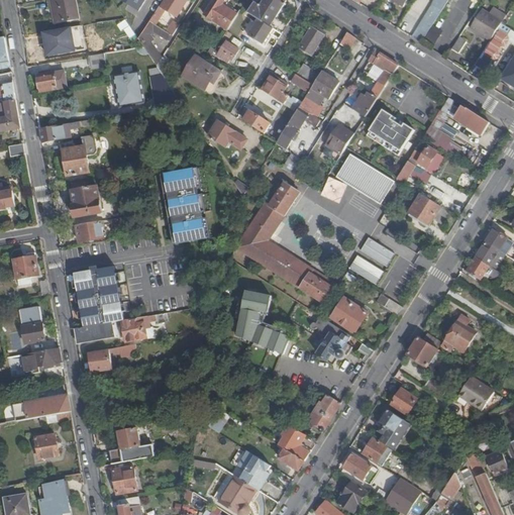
[(76,18),(72,0),(47,0),(53,22),(76,18)]
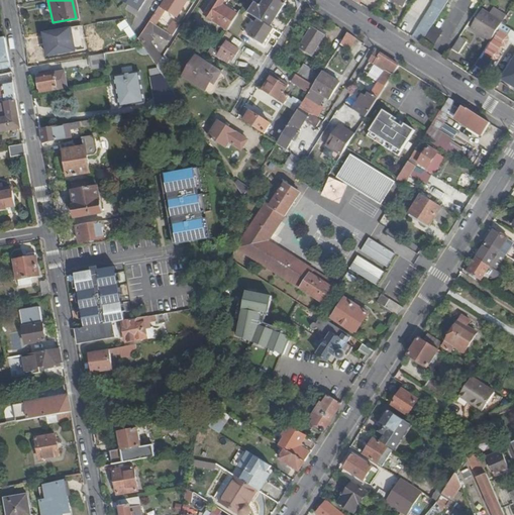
[(119,0),(142,11),(147,0),(119,0)]
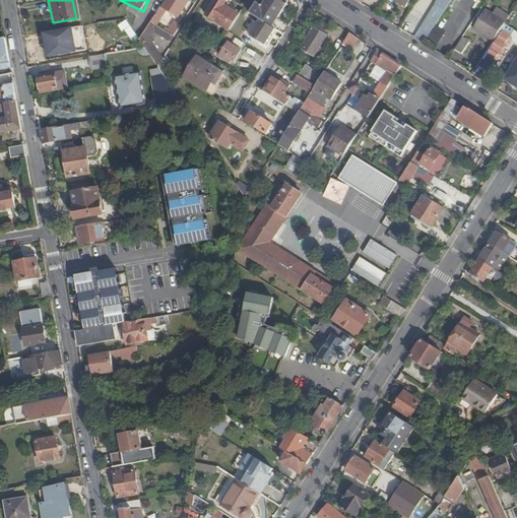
[(163,0),(159,5),(158,4),(148,20),(153,23),(164,7),(175,14),(184,0),(163,0)]
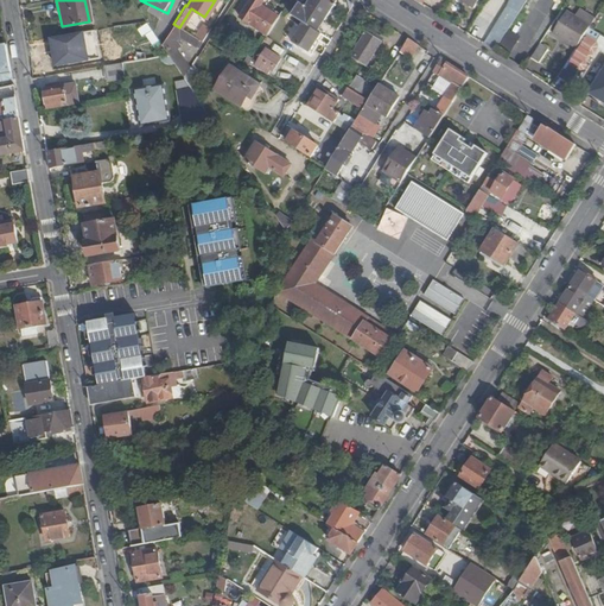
[(265,36),(277,17),(256,4),(258,1),(255,0),(246,0),(236,17),(265,36)]
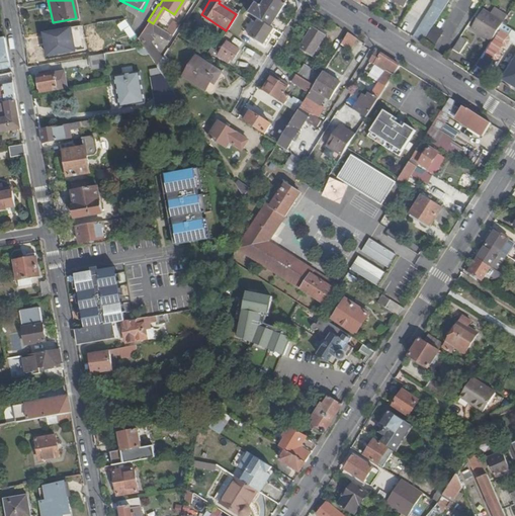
[(256,18),(264,23),(270,13),(273,15),(282,0),(261,0),(258,6),(249,0),(244,0),(240,8),(256,18)]
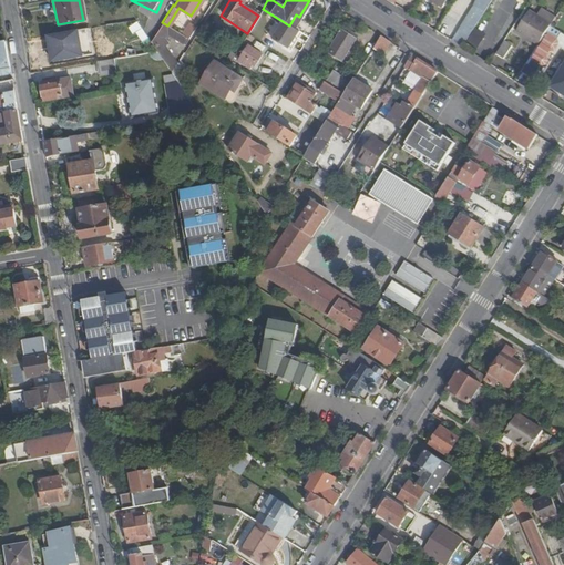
[(546,24),(549,22),(529,10),(516,30),(535,43),(546,24)]
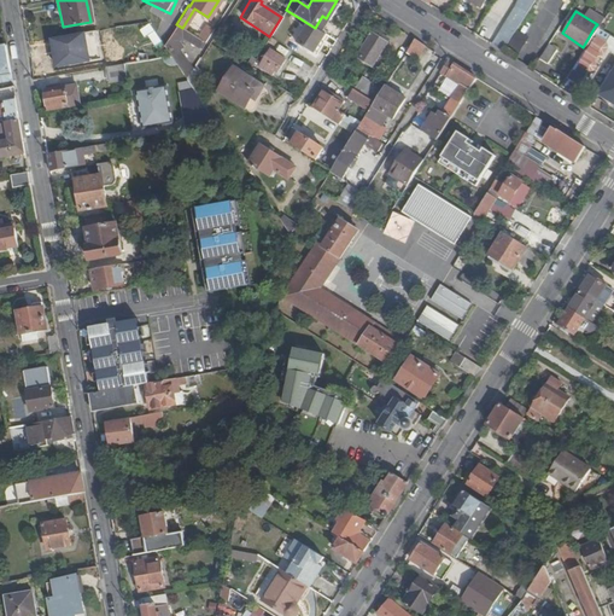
[(310,52),(322,33),(315,28),(305,22),(293,41),(310,52)]
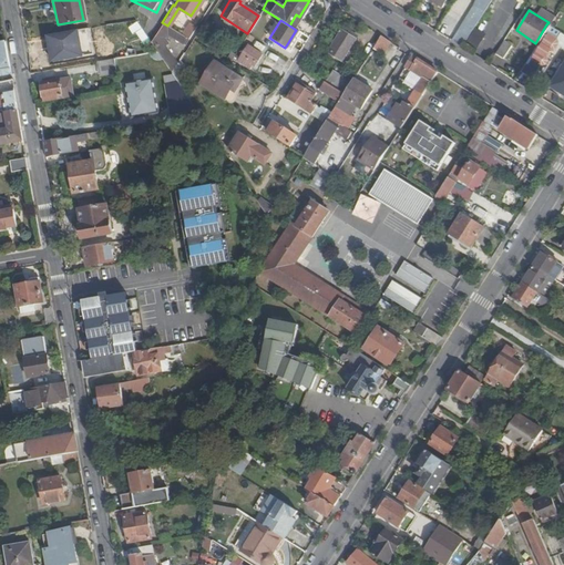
[(162,22),(151,41),(170,72),(175,63),(162,41),(166,34),(183,43),(186,38),(180,33),(167,26),(162,22)]
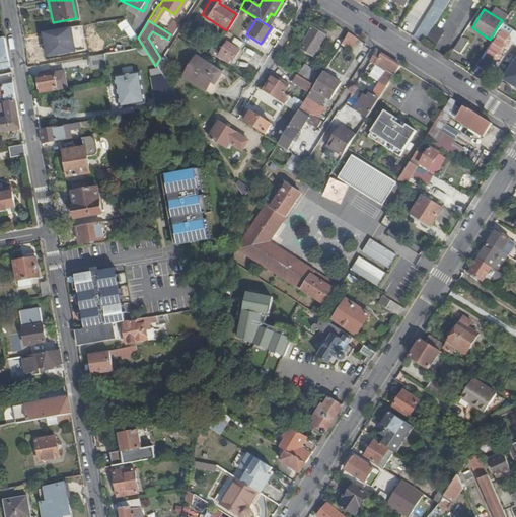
[(170,34),(177,24),(170,20),(164,30),(170,34)]
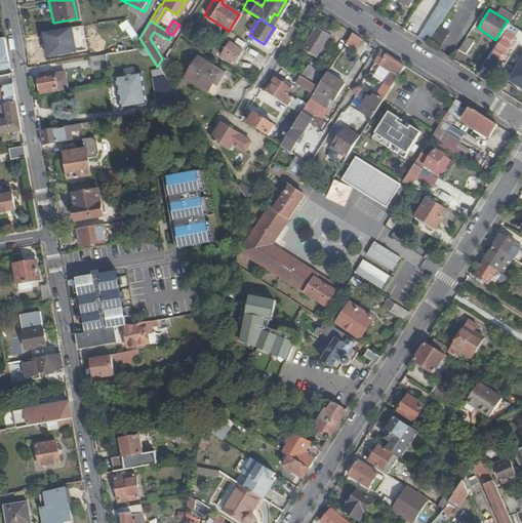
[(512,36),(517,29),(506,23),(495,40),(491,46),(494,47),(486,59),(484,57),(480,65),(490,71),(492,70),(494,67),(494,65),(493,65),(497,58),(500,57),(503,54),(502,52),(507,44),(509,44),(513,38),(512,36)]
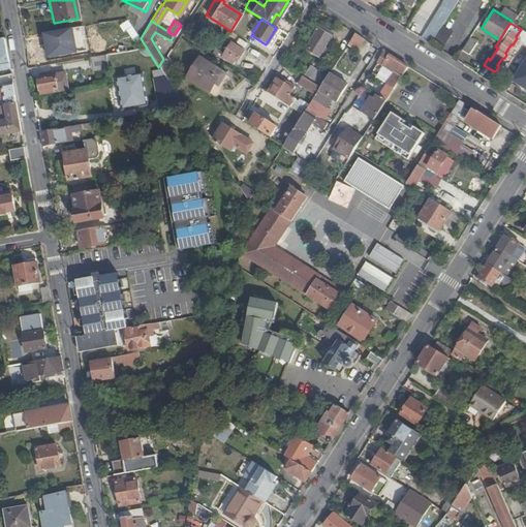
[(443,44),(452,30),(441,25),(434,39),(443,44)]
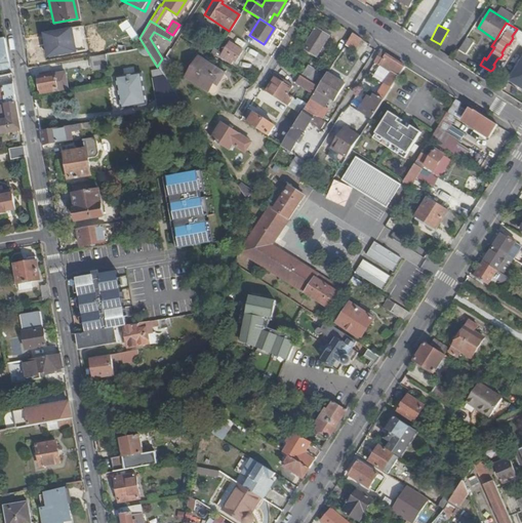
[(314,56),(327,35),(313,27),(300,47),(314,56)]
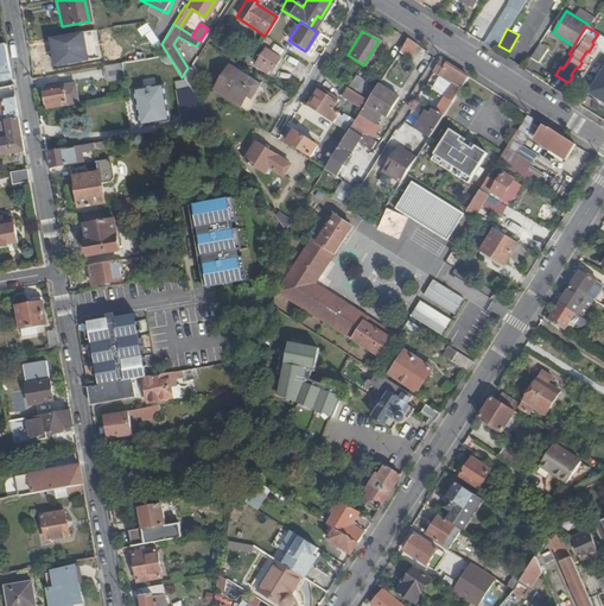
[(483,43),(493,49),(500,38),(489,32),(483,43)]
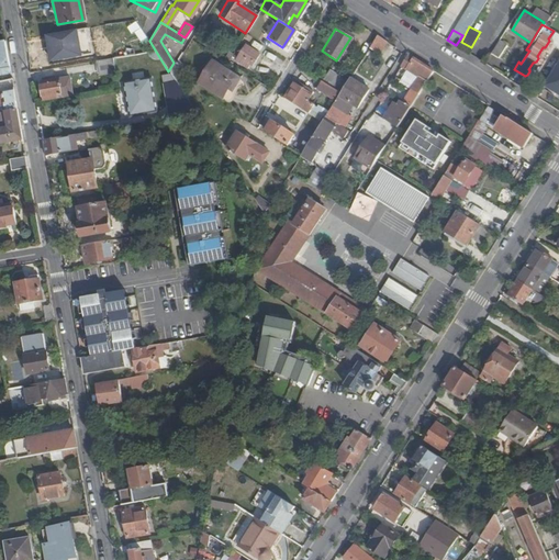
[(375,35),(367,47),(377,54),(383,41),(375,35)]
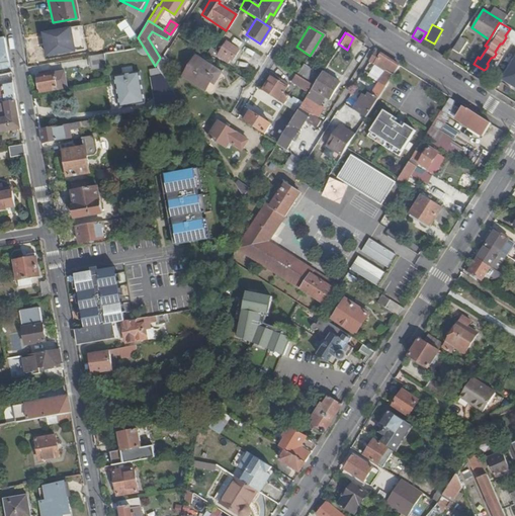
[(456,36),(449,49),(455,53),(463,40),(456,36)]
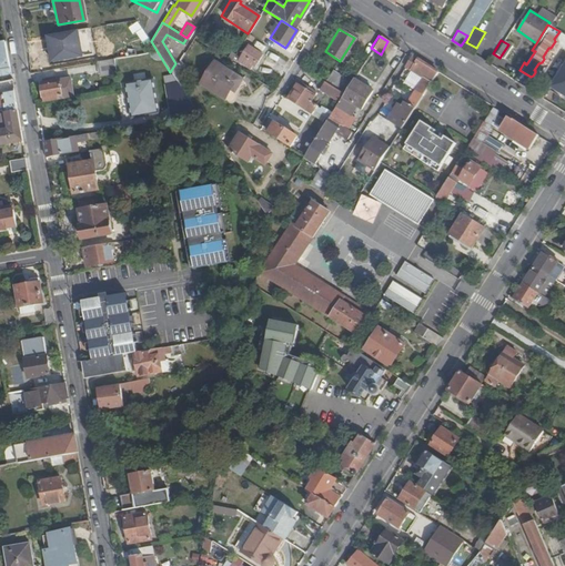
[(10,72),(3,41),(0,41),(0,74),(10,72)]
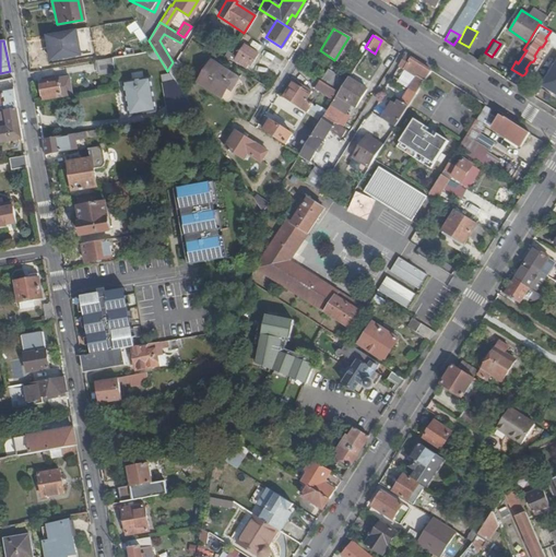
[(244,68),(246,63),(248,66),(256,52),(241,44),(231,60),(244,68)]
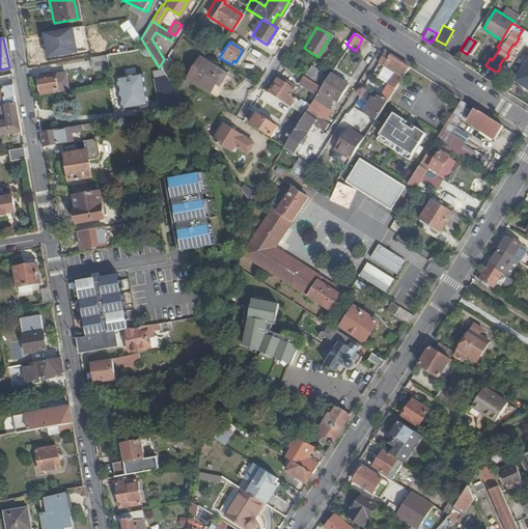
[(334,64),(346,73),(354,62),(341,54),(334,64)]
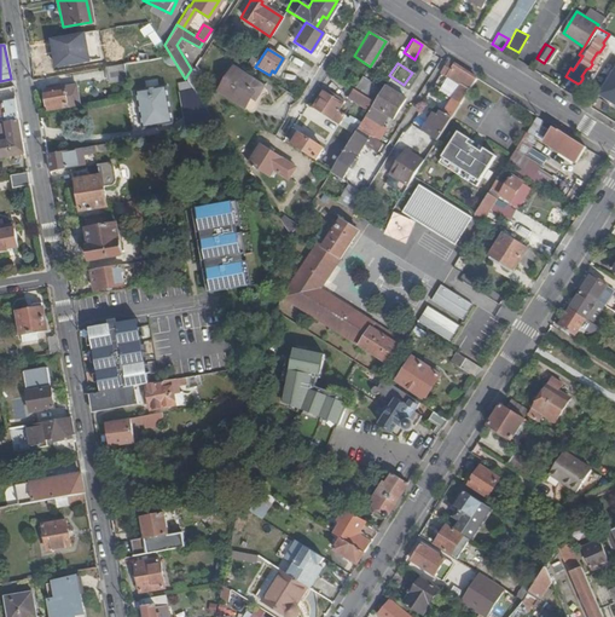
[(457,103),(474,78),(451,63),(444,74),(457,82),(448,98),(457,103)]
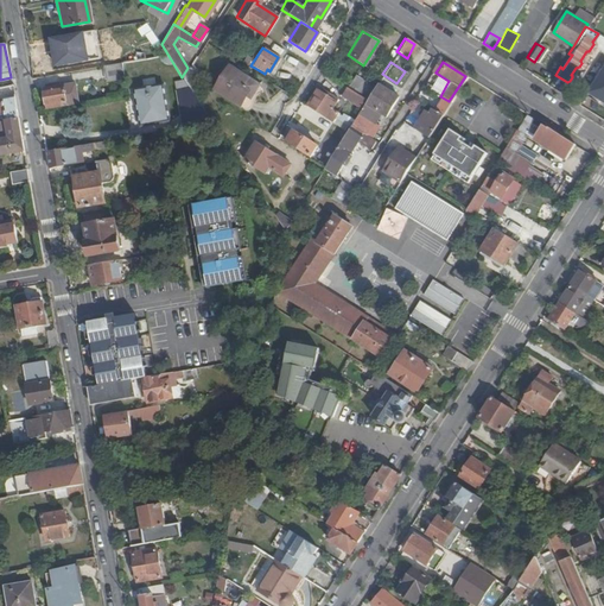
[(118,63),(97,67),(100,81),(120,77),(118,63)]
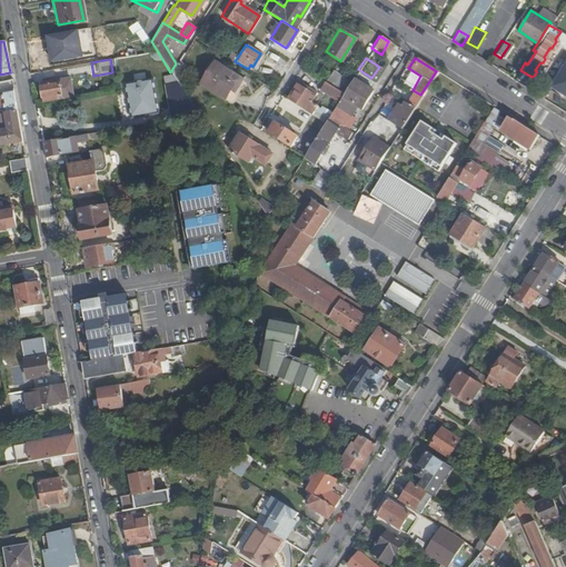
[(211,90),(225,69),(212,61),(199,82),(211,90)]
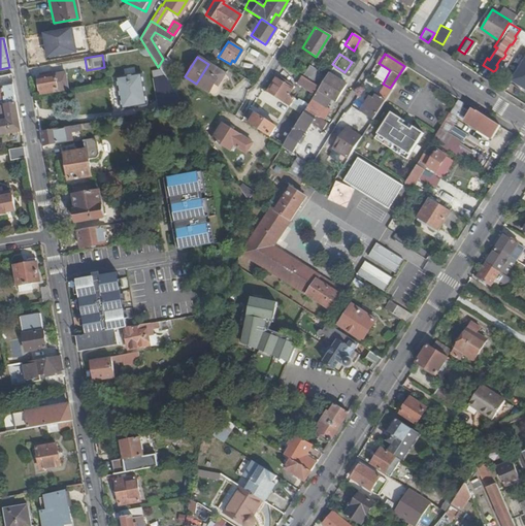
[(524,89),(524,58),(513,84),(524,89)]
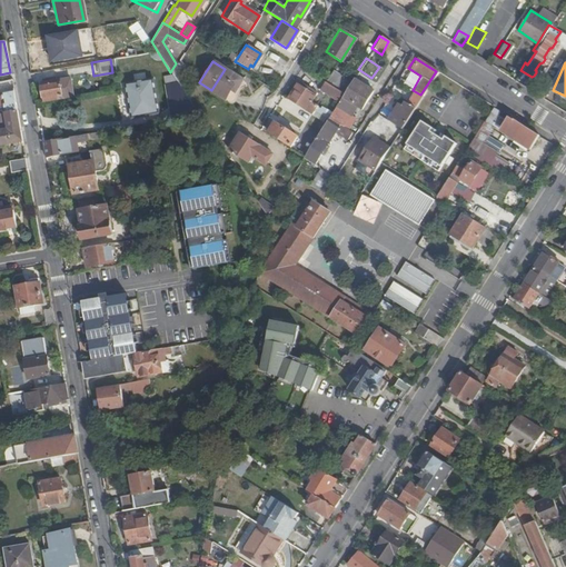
[(225,69),(211,90),(222,98),(229,89),(232,91),(240,79),(225,69)]
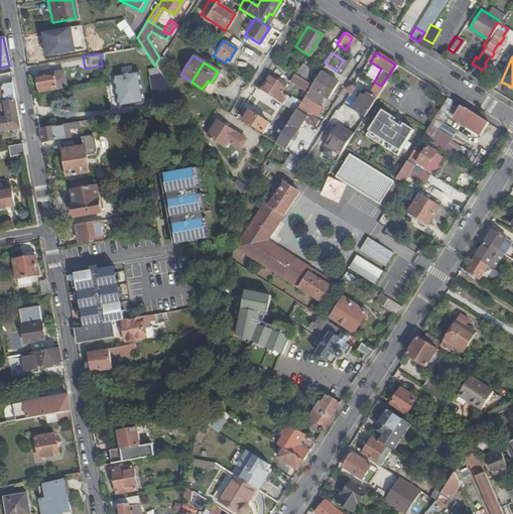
[(151,91),(164,88),(159,66),(147,69),(151,91)]
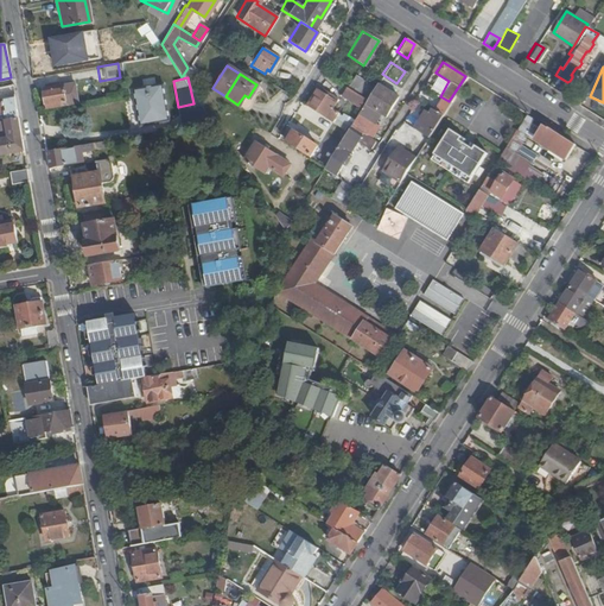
[(345,131),(322,169),(335,176),(356,141),(369,149),(374,141),(364,136),(379,113),(382,115),(395,96),(376,83),(366,100),(361,107),(345,131)]
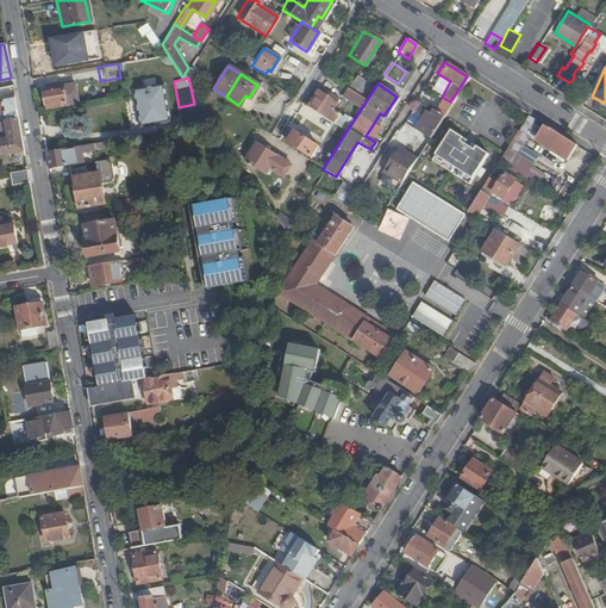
[(62,87),(41,91),(43,105),(64,100),(62,87)]
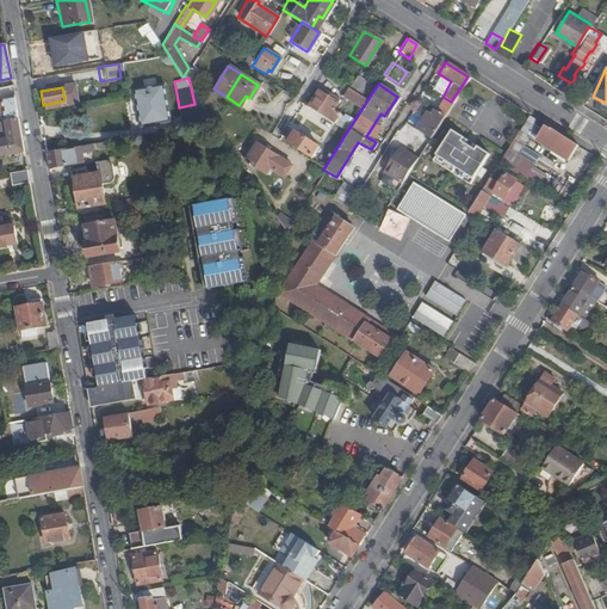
[(136,92),(141,122),(162,118),(158,87),(136,92)]
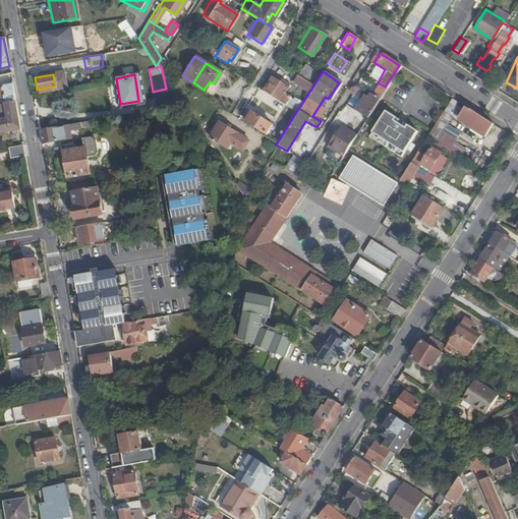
[(294,82),(309,92),(313,85),(298,75),(294,82)]
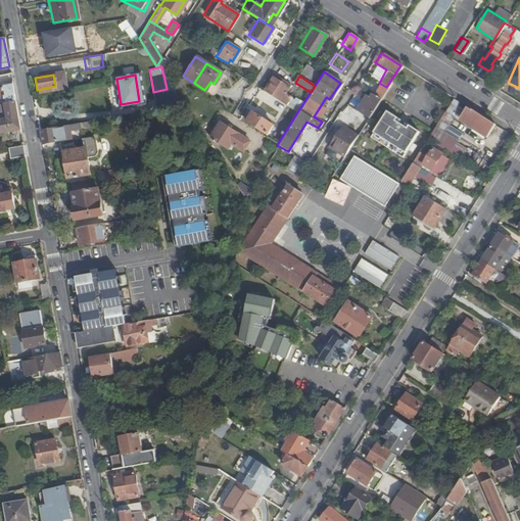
[(271,78),(263,91),(285,104),(290,96),(283,92),(286,87),(271,78)]
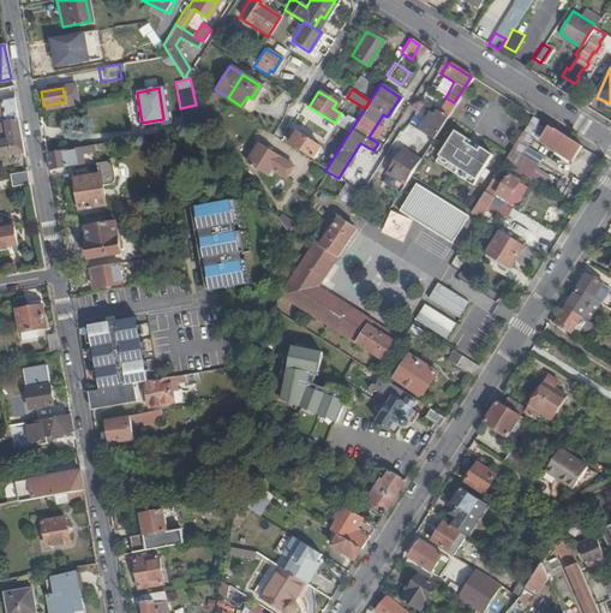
[(17,118),(13,96),(0,99),(3,112),(4,120),(17,118)]
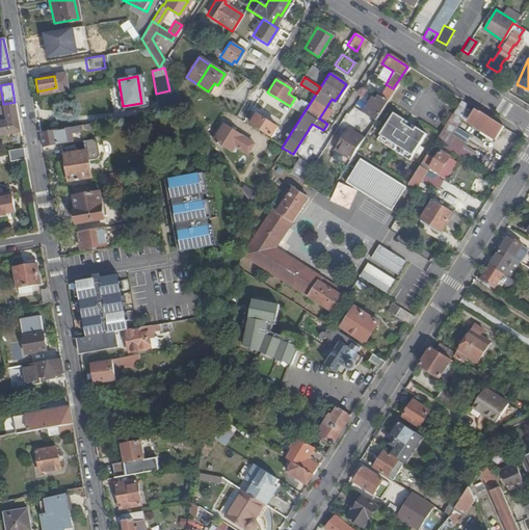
[(367,107),(377,114),(393,88),(386,84),(378,96),(375,94),(373,98),(370,96),(367,101),(370,103),(367,107)]
